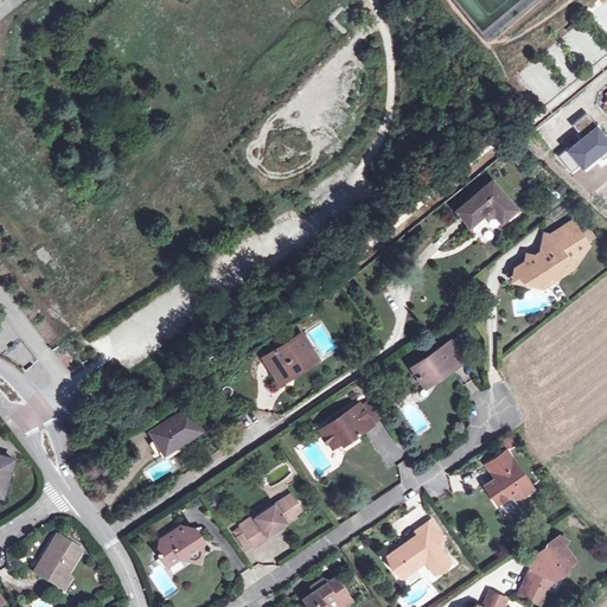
[(492,180),(457,211),(470,227),(484,213),(485,215),(486,215),(487,215),(489,215),(490,215),(490,213),(491,213),(492,213),(492,212),(500,222),(516,209),(492,180)]
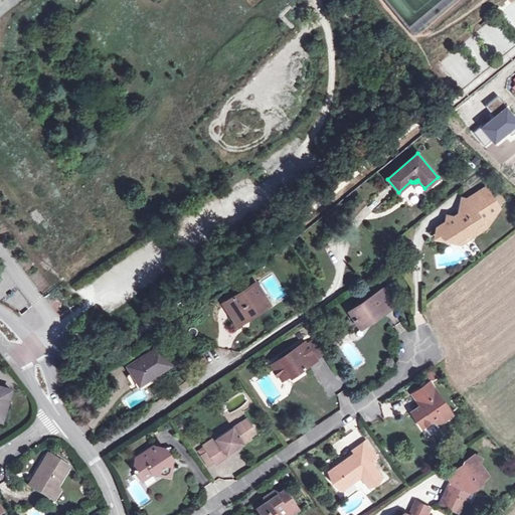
[(483,222),(488,222),(489,214),(498,208),(486,188),(475,195),(479,201),(476,203),(476,212),(469,216),(460,213),(453,218),(448,216),(446,227),(440,231),(446,240),(455,242),(459,239),(468,233),(474,235),(477,226),(483,222)]
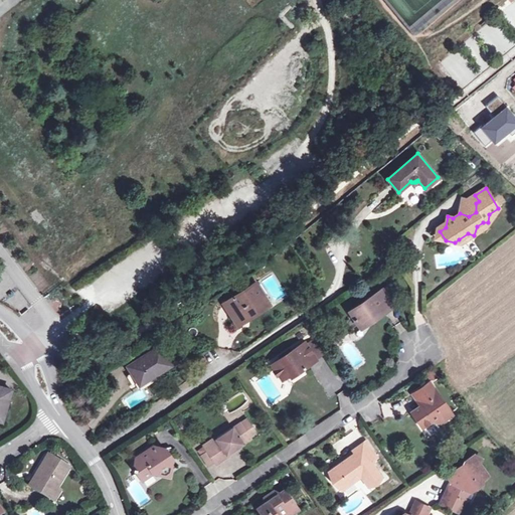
[(479,201),(475,195),(468,200),(463,198),(460,213),(469,216),(476,212),(476,203),(479,201)]
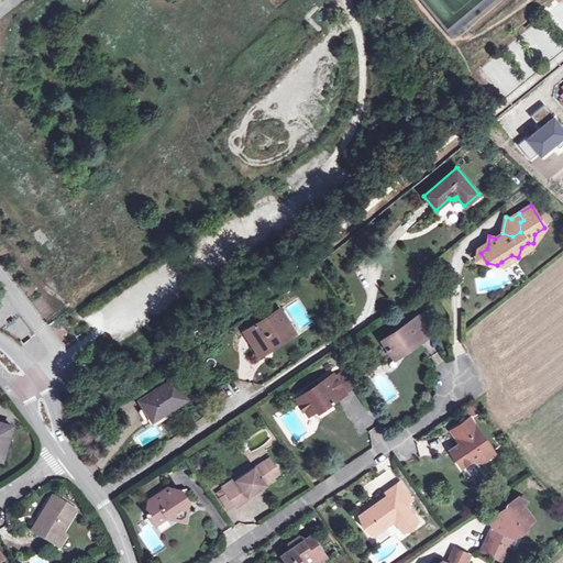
[(532,247),(533,243),(528,243),(521,247),(518,257),(532,247)]
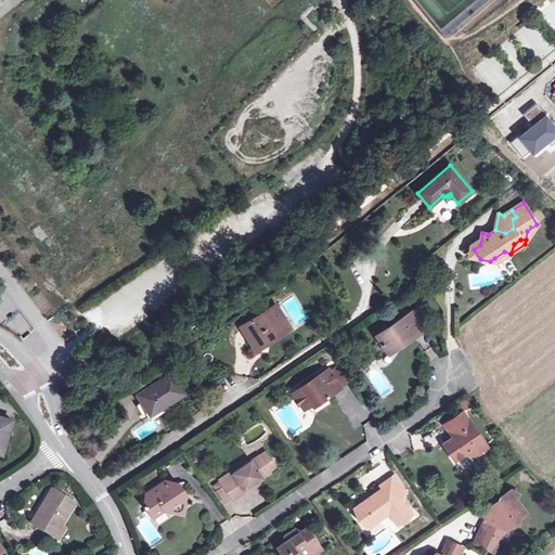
[(498,262),(511,254),(504,252),(494,258),(498,262)]
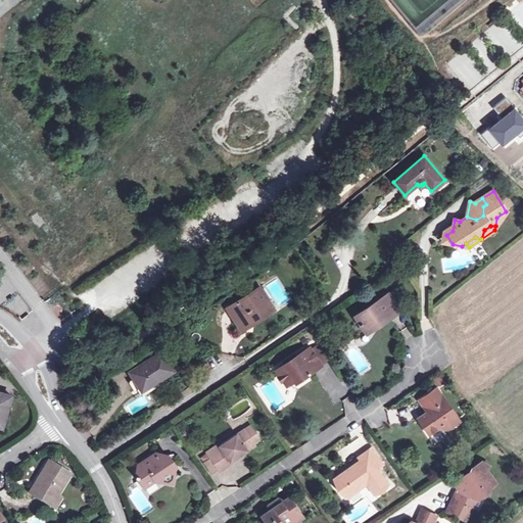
[(234,318),(232,320),(241,334),(250,328),(248,326),(272,310),(258,288),(228,307),(234,318)]
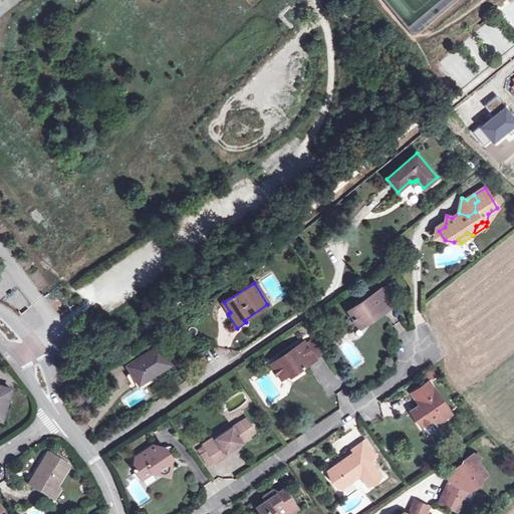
[(388,285),(381,289),(393,306),(399,302),(388,285)]
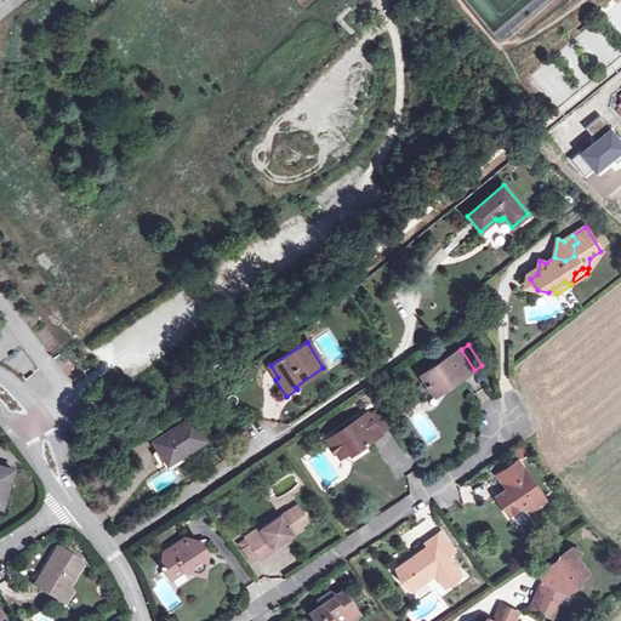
[(460,381),(474,370),(461,349),(422,376),(434,393),(457,377),(460,381)]
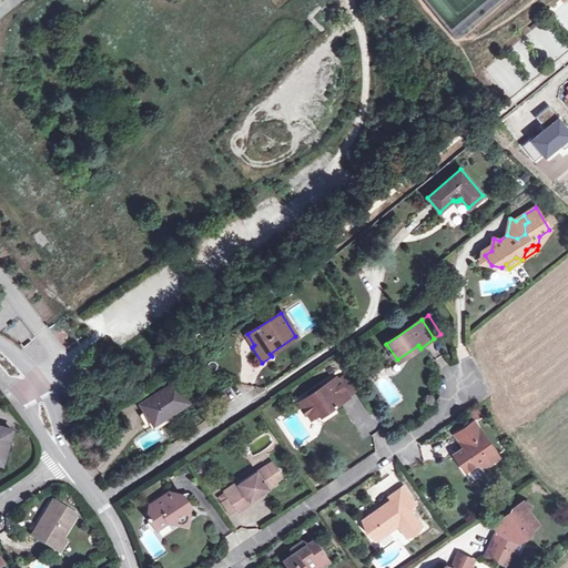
[(372,367),(366,372),(371,378),(376,374),(372,367)]
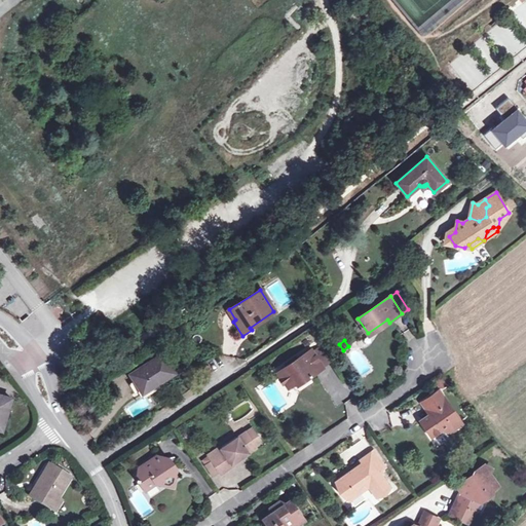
[(312,352),(324,368),(331,363),(321,347),(312,352)]
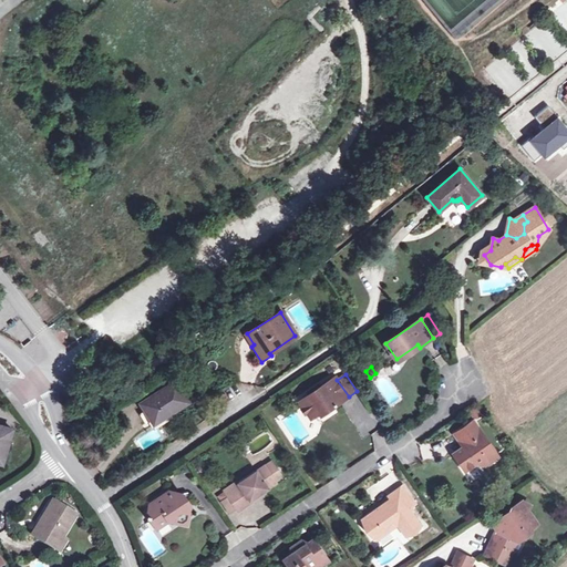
[(332,408),(349,397),(337,380),(336,378),(299,401),(311,419),(331,404),(332,408)]
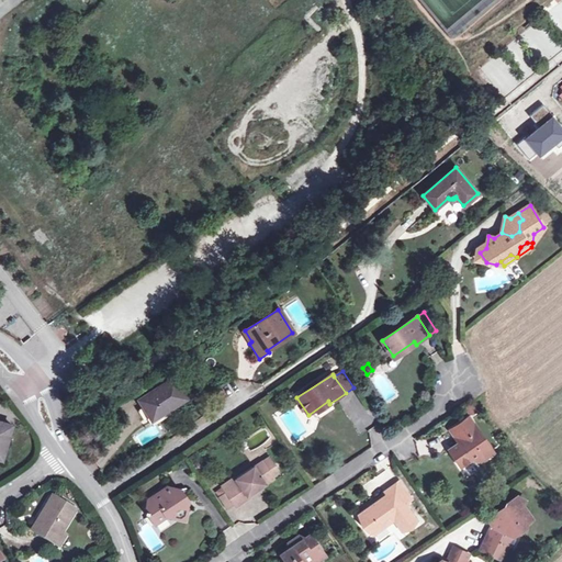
[(186,397),(173,378),(139,400),(153,420),(186,397)]
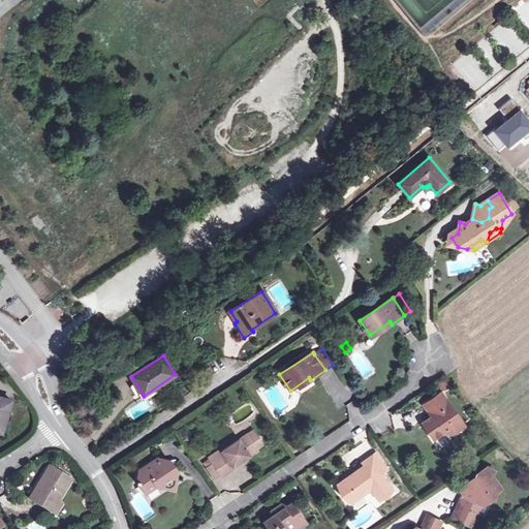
[(447,379),(439,381),(441,390),(449,387),(447,379)]
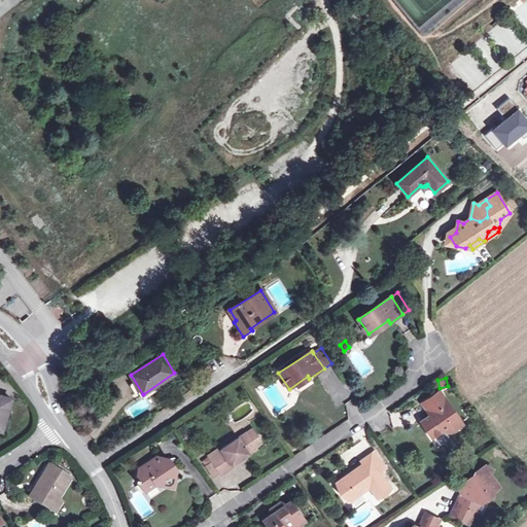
[(424,401),(429,410),(432,414),(423,421),(433,436),(441,431),(450,432),(461,424),(438,392),(424,401)]
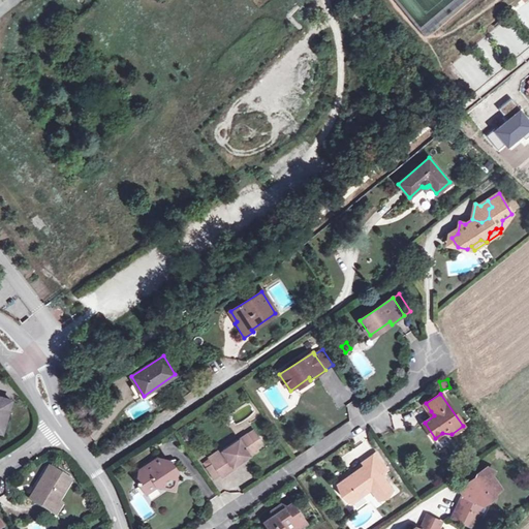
[(0,398),(0,433),(1,433),(10,401),(0,398)]
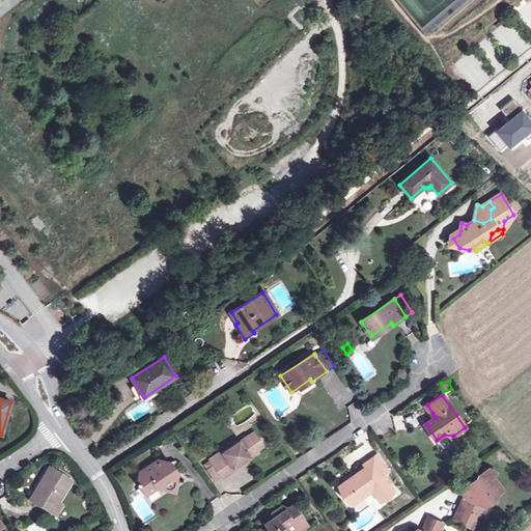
[(432,413),(427,404),(424,408),(429,415),(432,413)]
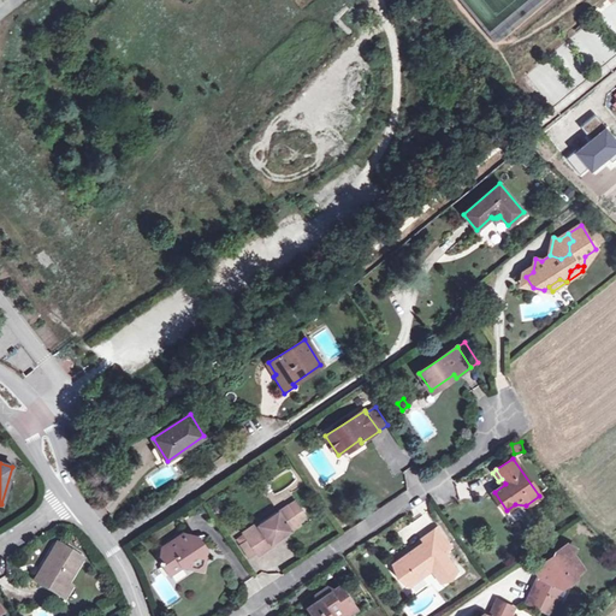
[(296,501),(288,507),(296,519),(304,513),(296,501)]
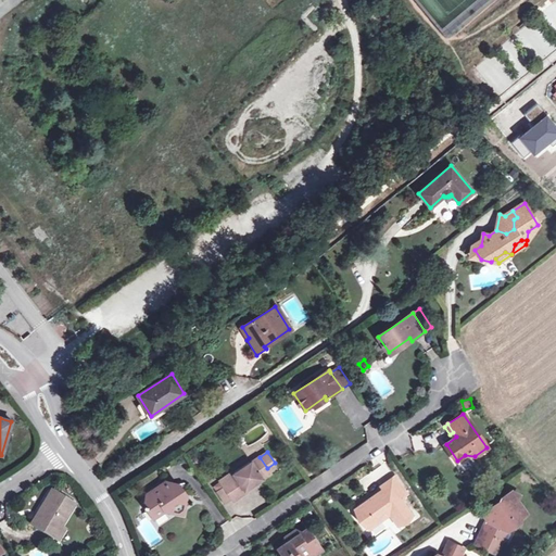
[(270,474),(267,468),(260,457),(235,474),(232,471),(219,480),(223,485),(232,498),(234,501),(247,492),(245,490),(270,474)]
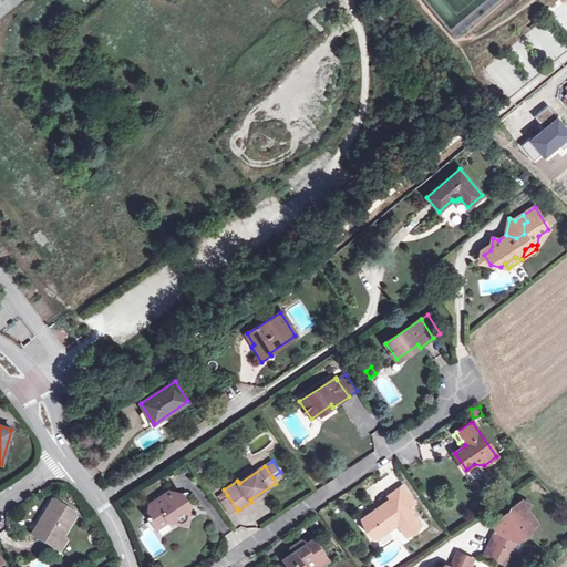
[(377,512),(375,509),(361,519),(375,539),(391,528),(391,524),(397,525),(404,536),(420,526),(408,509),(414,505),(402,487),(387,497),(389,501),(379,507),(381,509),(377,512)]
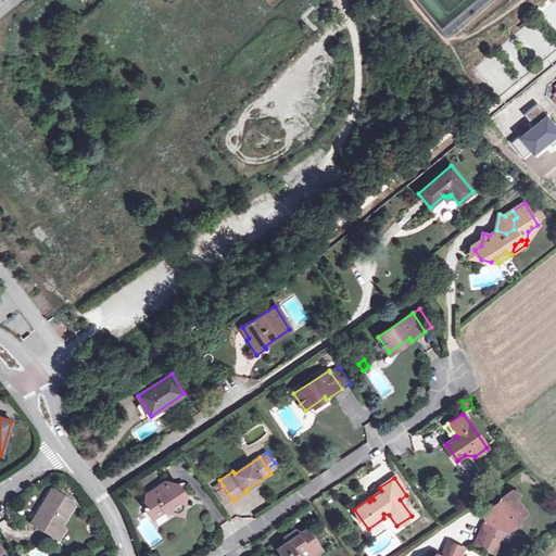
[(182,502),(186,503),(187,495),(179,483),(166,481),(155,488),(156,490),(146,496),(143,507),(147,508),(153,517),(164,509),(172,512),(172,508),(182,502)]
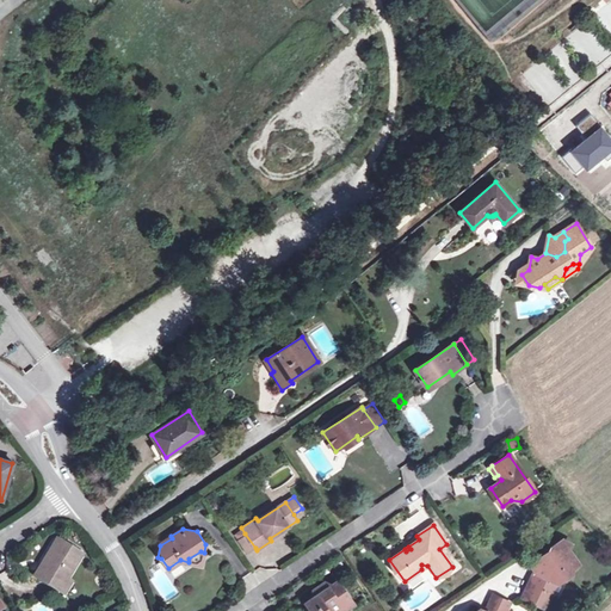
[(255,548),(245,534),(238,539),(247,553),(255,548)]
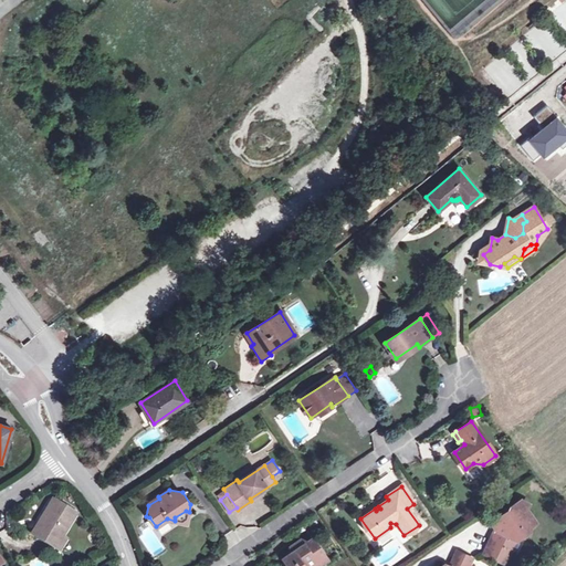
[(54,548),(62,537),(75,513),(52,499),(32,534),(54,548)]
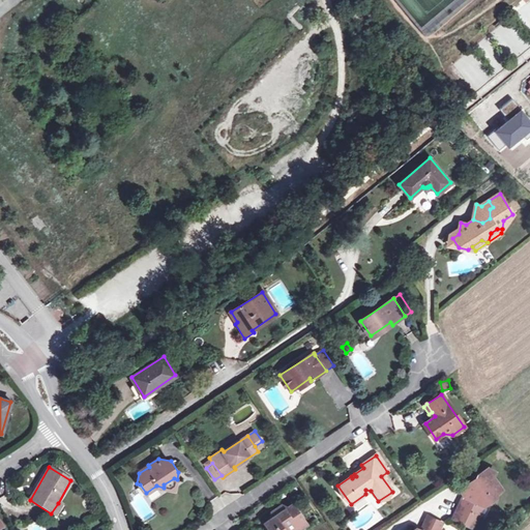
[(474,514),(477,517),(480,508),(491,501),(489,498),(500,491),(493,478),(495,474),(487,470),(476,477),(477,478),(460,490),(463,495),(451,520),(468,527),(474,514)]
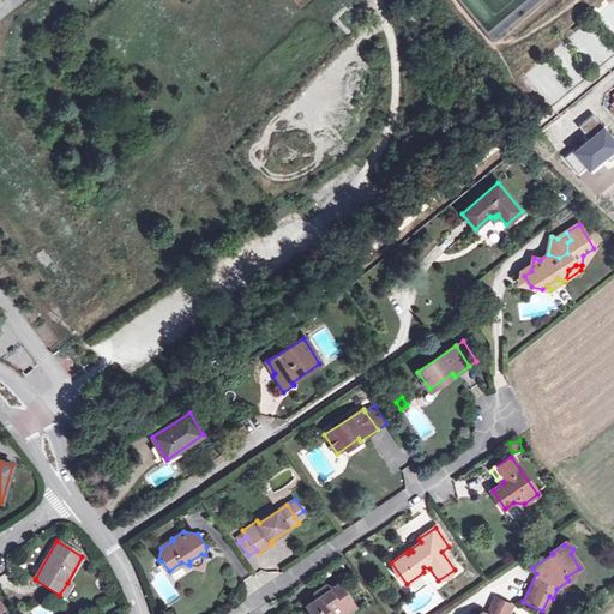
[(190,561),(190,565),(202,567),(205,555),(202,554),(190,561)]
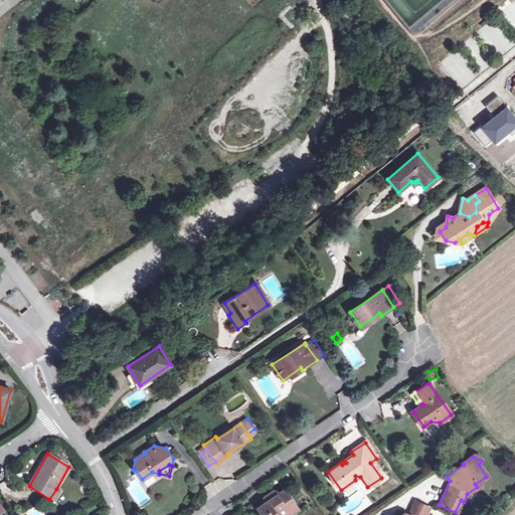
[(60,491),(56,489),(49,499),(53,501),(60,491)]
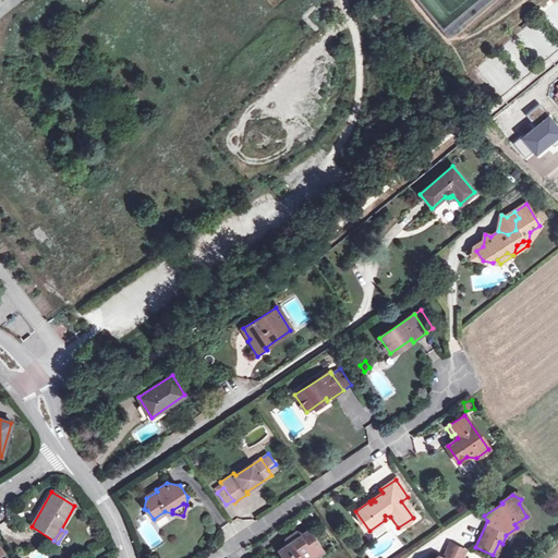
[(304,557),(310,555),(312,557),(315,557),(323,553),(308,531),(301,536),(296,532),(286,540),(289,544),(291,547),(287,550),(286,547),(278,552),(282,557),(304,557)]
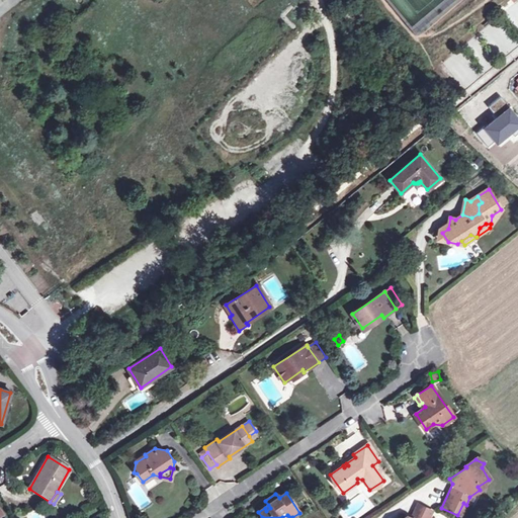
[(64,494),(59,505),(66,508),(71,498),(64,494)]
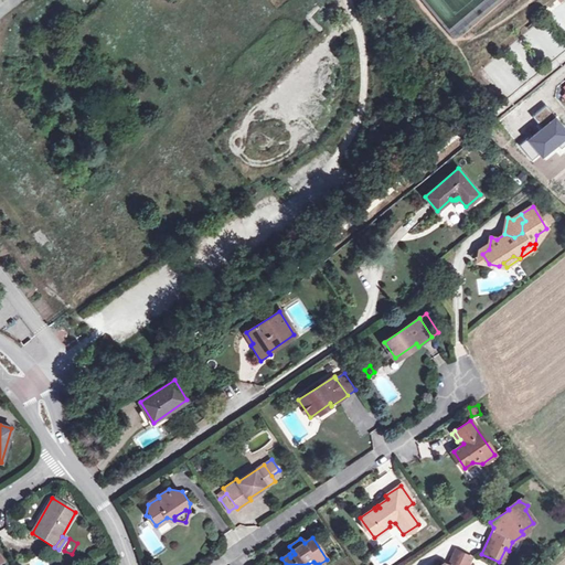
[(502,564),(509,551),(505,548),(499,562),(502,564)]
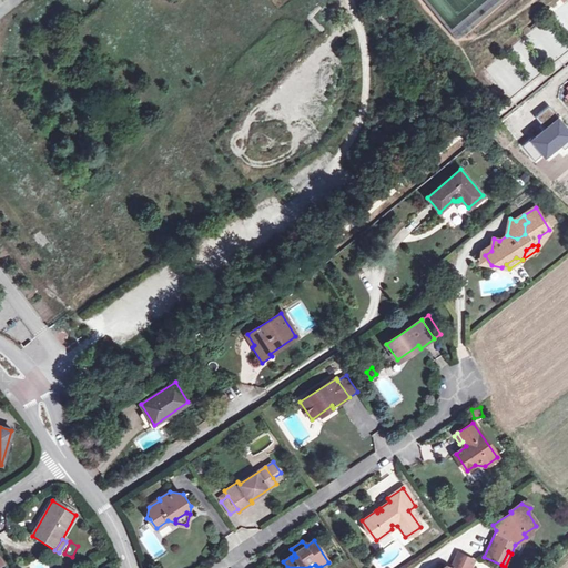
[(444,567),(443,567),(468,567),(472,561),(457,554),(449,567),(444,567)]
